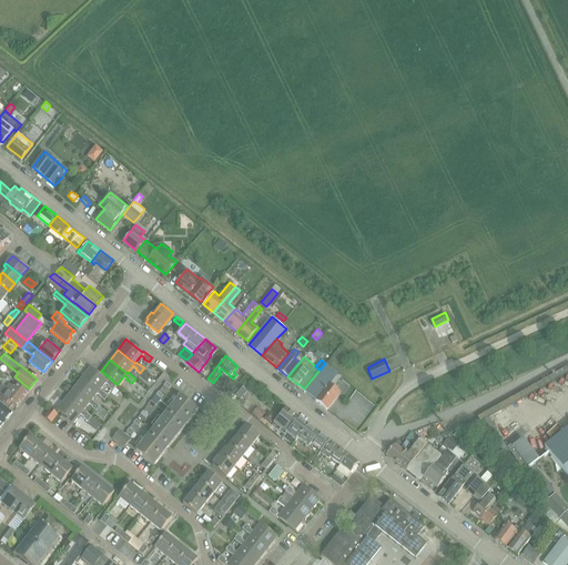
[(340,391),(334,386),(342,376),(325,363),(320,370),(304,389),(304,390),(326,407),(340,391)]
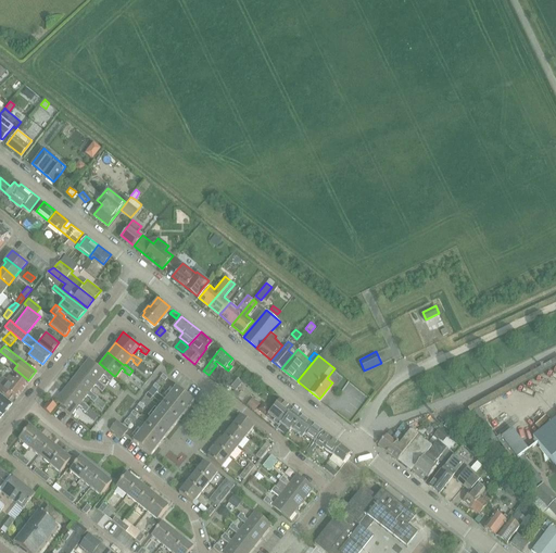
[(89,357),(88,359),(80,367),(97,380),(98,379),(103,373),(106,375),(105,376),(111,380),(114,376),(105,368),(104,371),(89,357)]
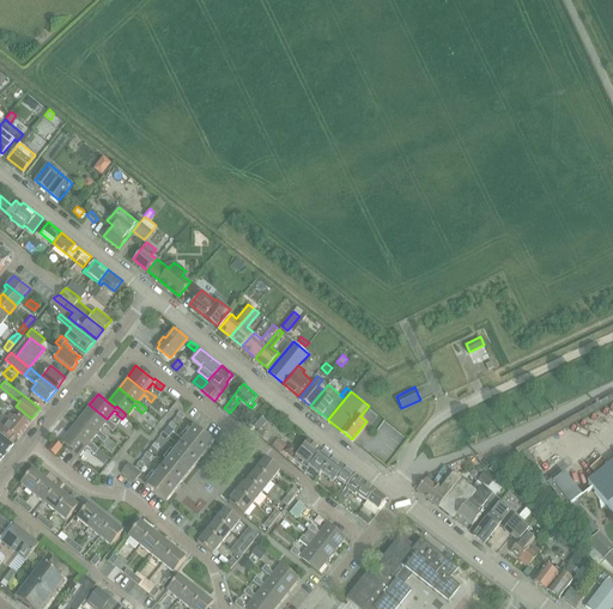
[(151,403),(159,409),(163,403),(156,397),(151,403)]
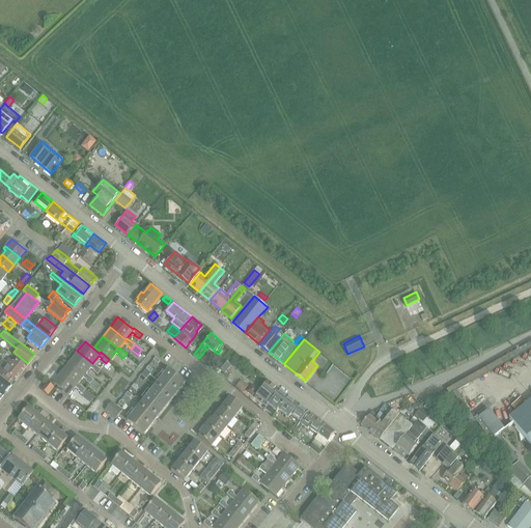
[(102,368),(93,362),(92,363),(77,351),(70,360),(85,373),(86,371),(91,365),(94,368),(93,369),(98,372),(102,368)]
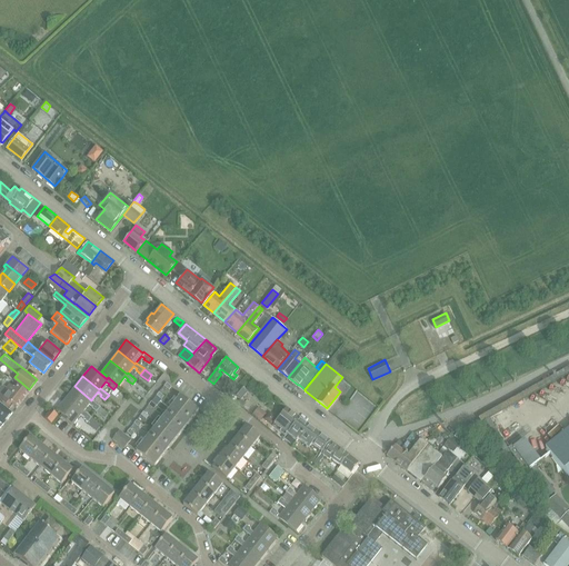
[(13,403),(17,406),(28,391),(18,383),(15,386),(10,381),(7,386),(2,383),(0,385),(0,391),(1,393),(0,394),(0,397),(10,406),(13,403)]
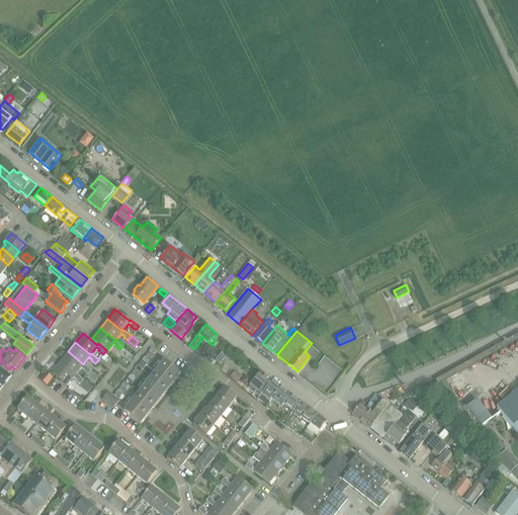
[(220,361),(227,354),(227,353),(220,347),(211,356),(219,362),(220,361)]
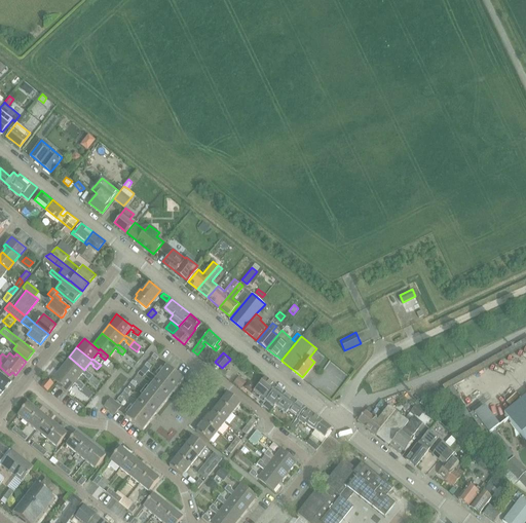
[(76,379),(77,378),(82,372),(85,374),(84,375),(97,384),(101,380),(85,368),(84,370),(69,357),(61,367),(76,379)]
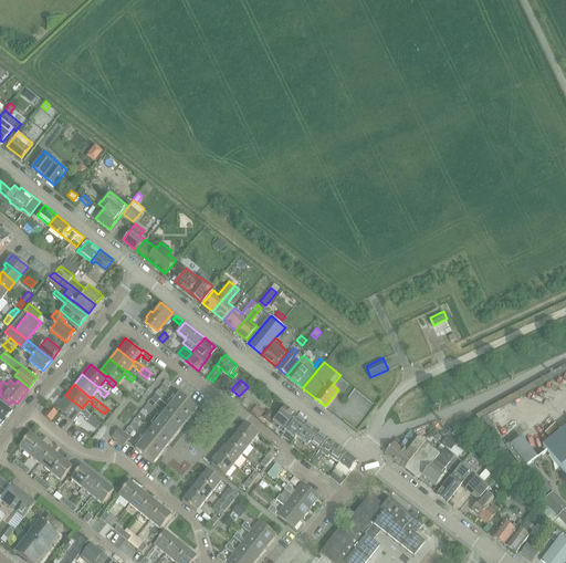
[(179,392),(136,447),(154,461),(198,407),(179,392)]
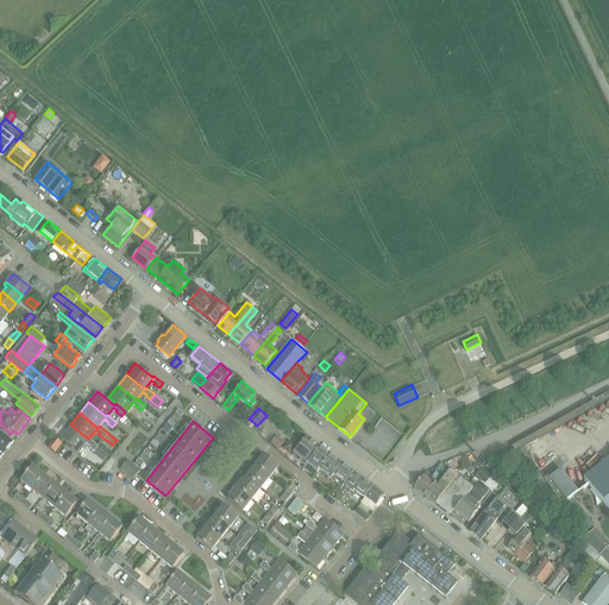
[(99,445),(89,438),(88,439),(70,424),(61,436),(67,441),(66,443),(77,453),(87,440),(90,443),(89,445),(94,449),(99,445)]
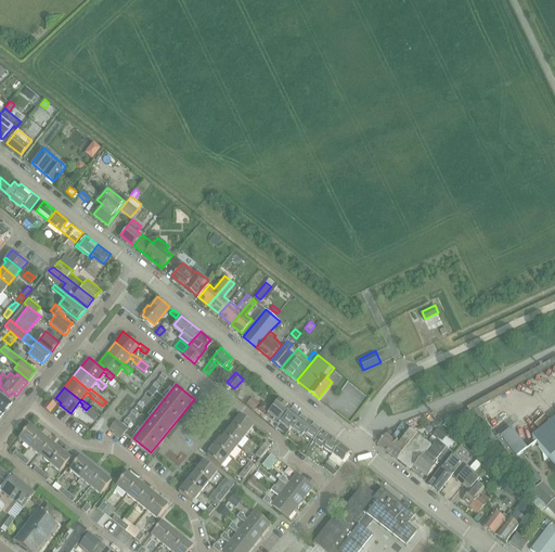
[(0,415),(12,400),(3,394),(0,390),(0,415)]
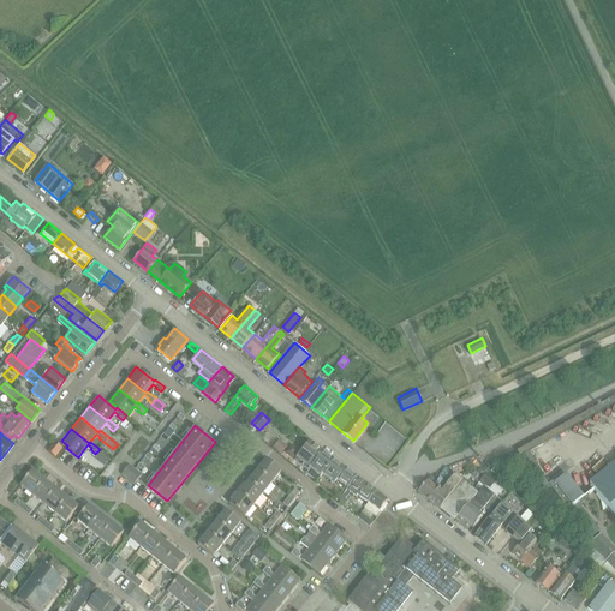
[(324,450),(310,438),(303,448),(296,455),(310,466),(305,471),(306,472),(310,468),(324,450)]
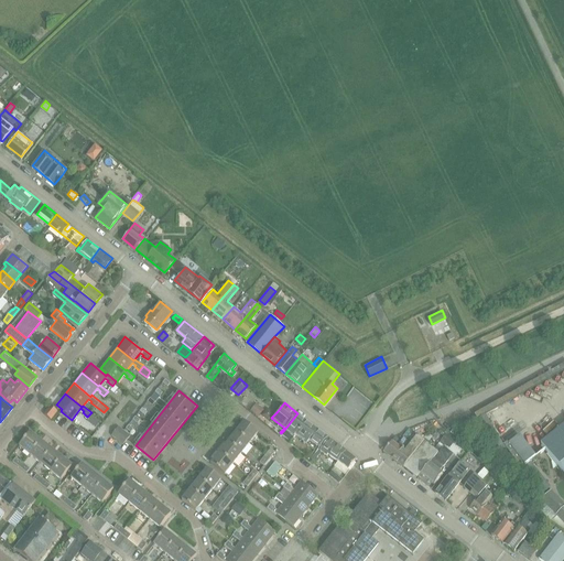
[(266,403),(258,405),(259,413),(268,411),(266,403)]
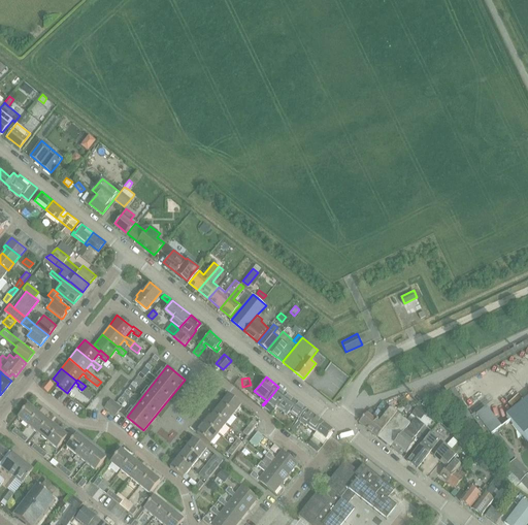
[(47,379),(41,386),(47,391),(54,383),(47,379)]
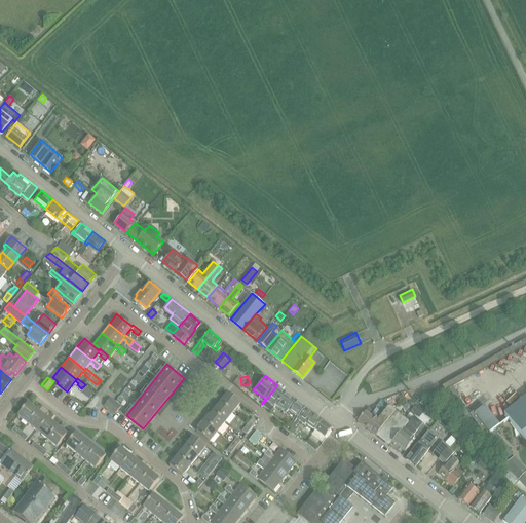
[(81,388),(80,389),(88,397),(94,390),(85,384),(81,388)]
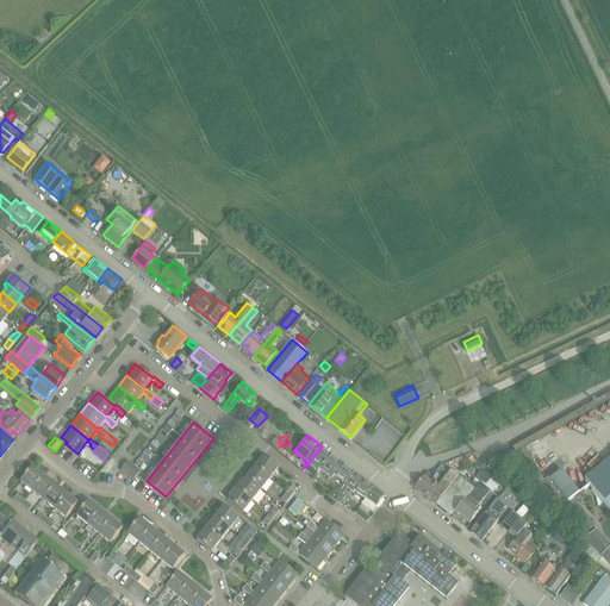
[(347,480),(354,470),(322,447),(307,464),(316,472),(319,467),(329,474),(328,475),(342,486),(347,480)]
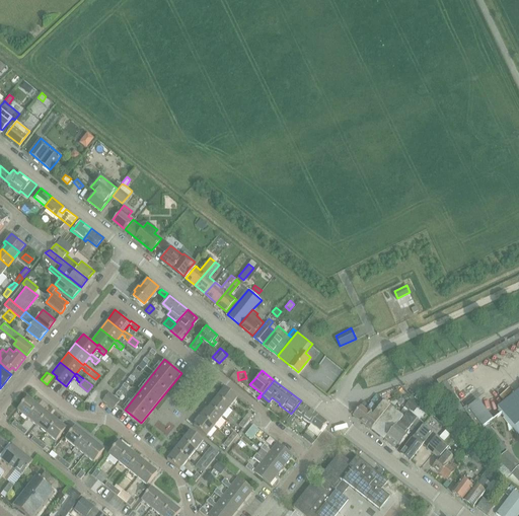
[(225,385),(217,395),(229,406),(237,395),(225,385)]
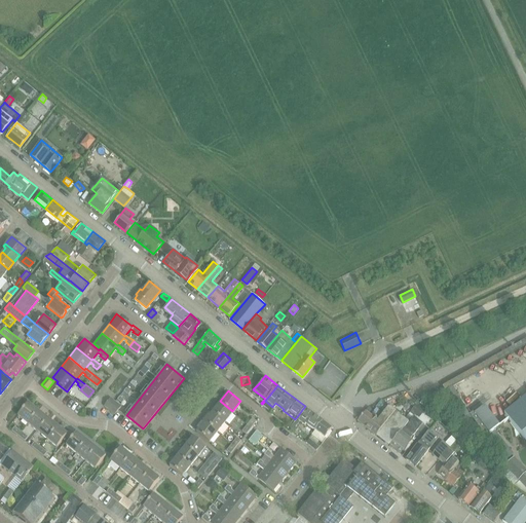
[(525,394),(504,411),(509,417),(525,440),(525,394)]
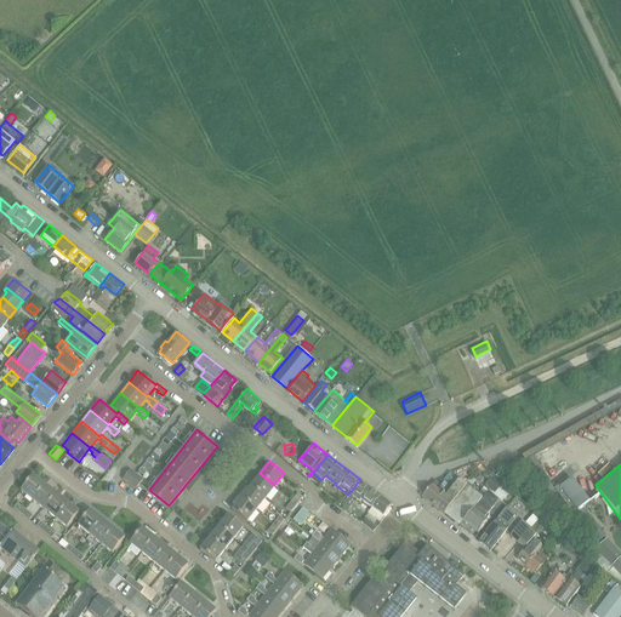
[(123,476),(135,486),(143,478),(131,468),(123,476)]
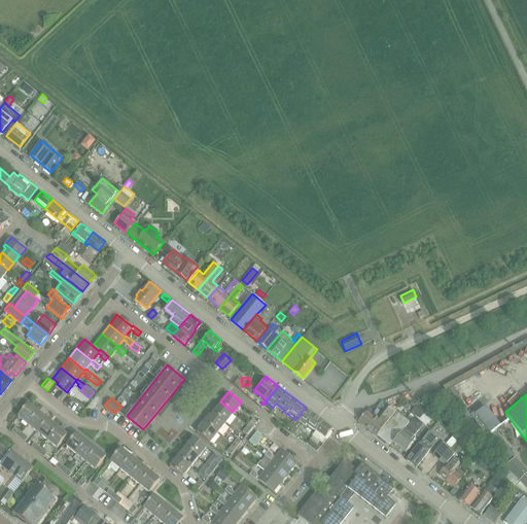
[(18,415),(19,415),(28,423),(38,410),(29,402),(18,415)]
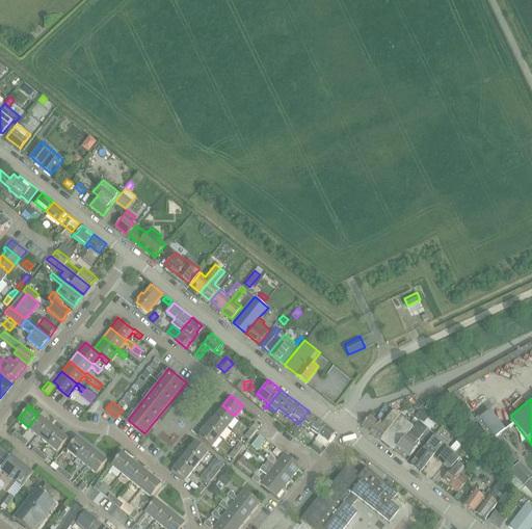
[(222,405),(214,415),(228,425),(235,416),(222,405)]
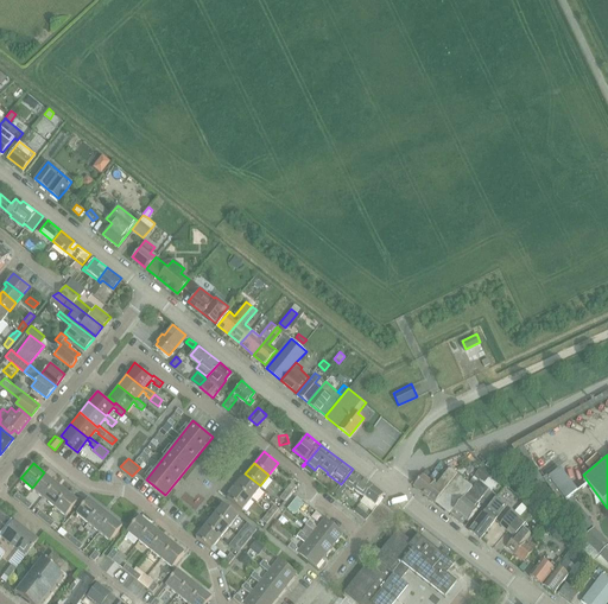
[(306,463),(303,466),(312,474),(315,470),(306,463)]
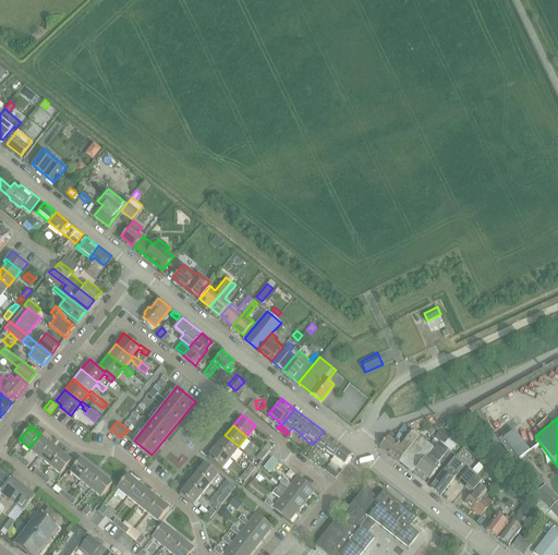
[(414,470),(416,467),(439,439),(440,437),(445,441),(451,433),(443,426),(435,436),(429,443),(422,436),(413,430),(407,437),(399,432),(397,435),(391,431),(379,445),(409,469),(410,467),(414,470)]
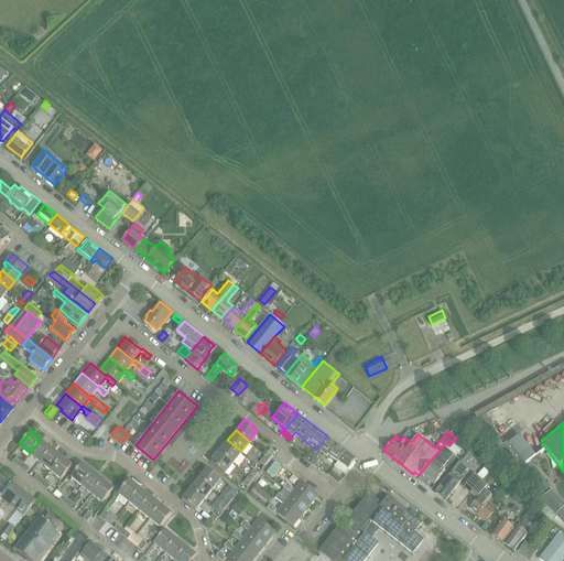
[(535,454),(519,433),(508,442),(524,463),(535,454)]
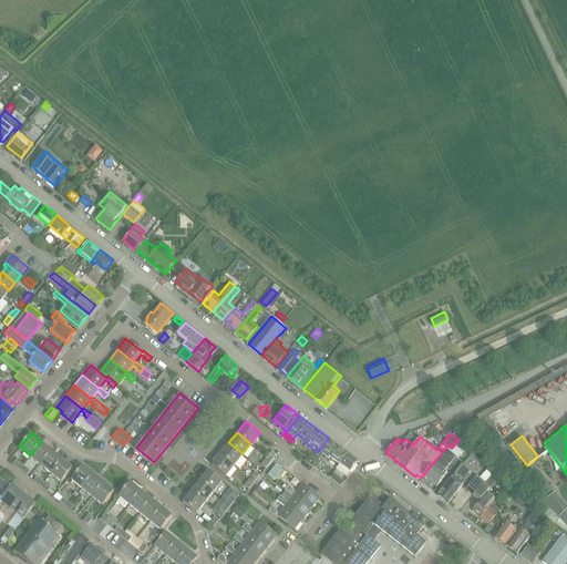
[(340,461),(347,451),(331,439),(325,448),(321,451),(323,452),(328,455),(329,454),(340,461)]
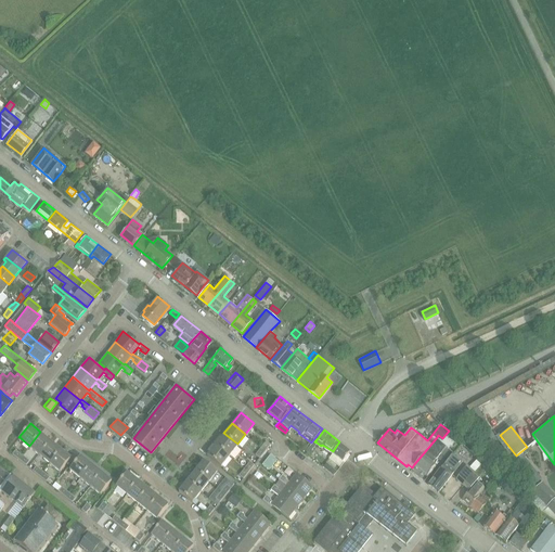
[(29,446),(39,453),(50,439),(40,432),(29,446)]
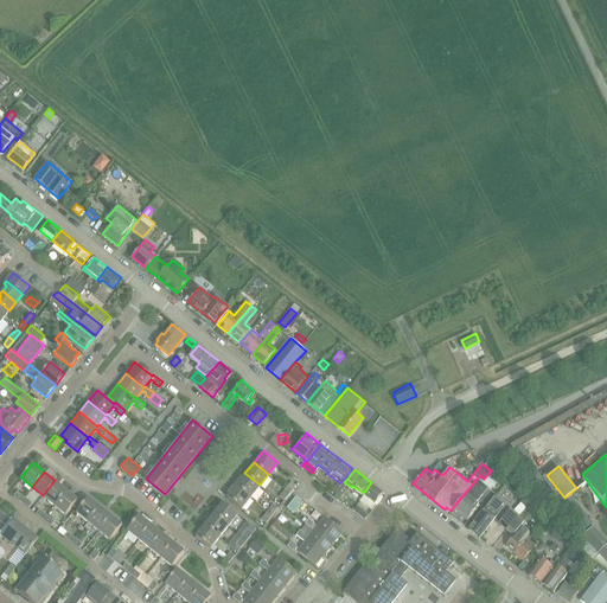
[(250,496),(260,485),(244,473),(236,485),(250,496)]
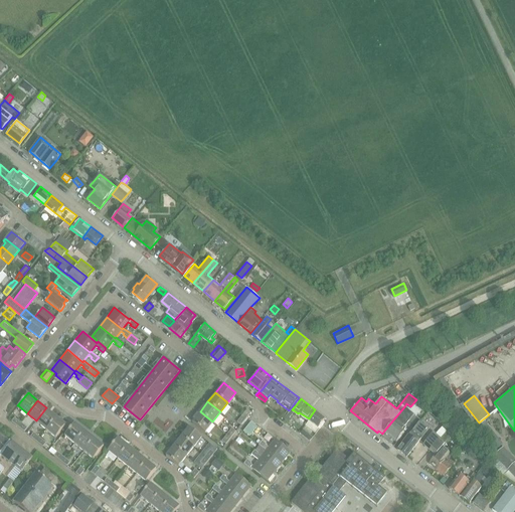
[(396,441),(403,433),(404,431),(401,429),(413,412),(405,405),(384,431),(396,441)]
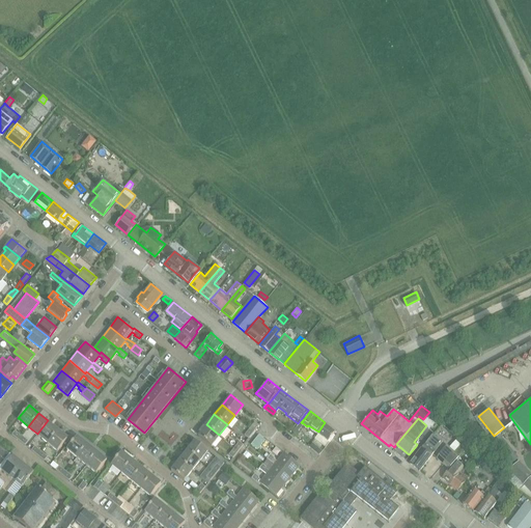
[(253,429),(259,423),(260,422),(256,419),(255,420),(250,426),(253,429)]
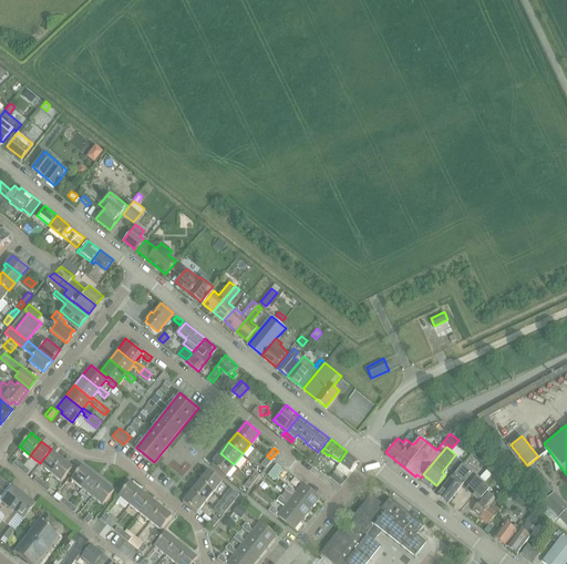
[(40,463),(50,472),(62,458),(51,449),(40,463)]
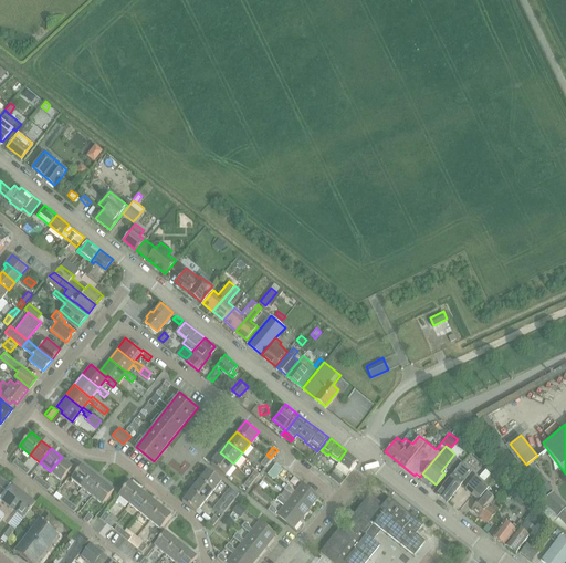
[(321,449),(313,459),(318,462),(321,459),(320,456),(323,451),(321,450),(321,449)]
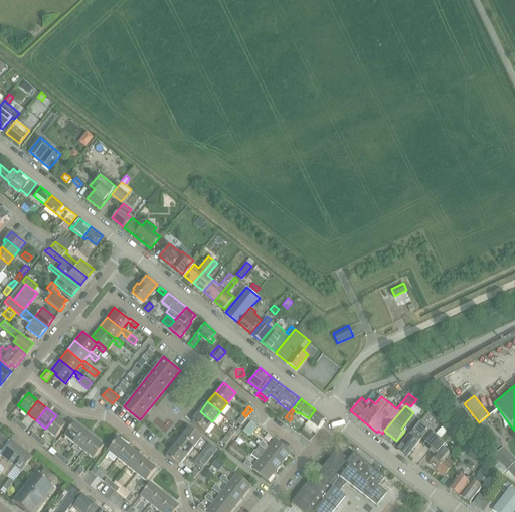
[(325,416),(315,409),(309,418),(310,419),(318,425),(325,416)]
